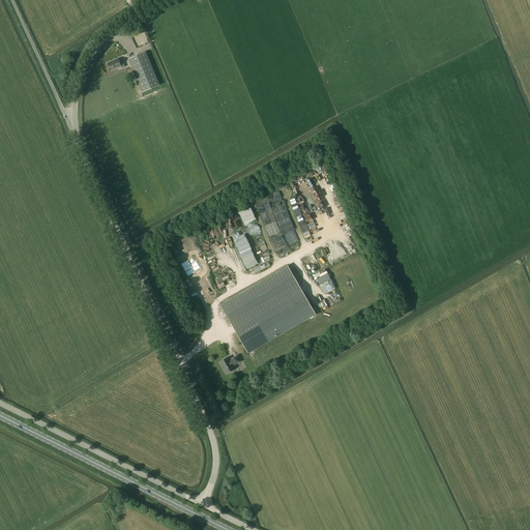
[(146,52),(128,59),(143,92),(160,85),(146,52)]
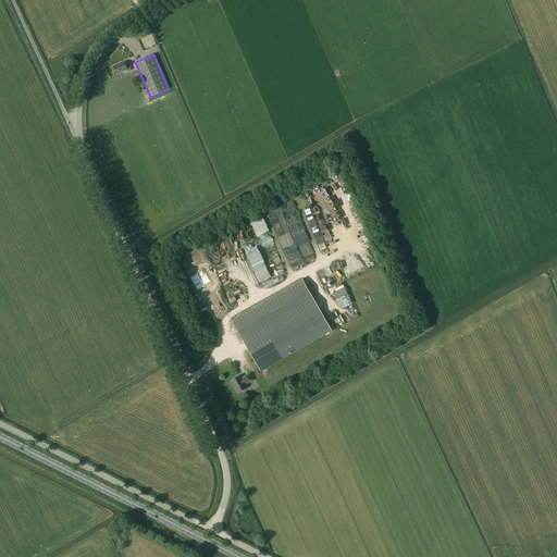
[(116,74),(127,70),(128,72),(132,71),(130,64),(126,65),(124,62),(113,66),(116,74)]
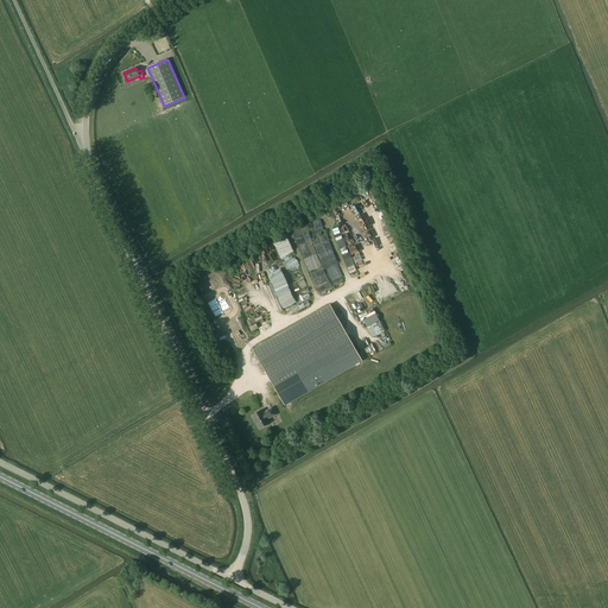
[(369,187),(358,191),(361,202),(373,197),(369,187)]
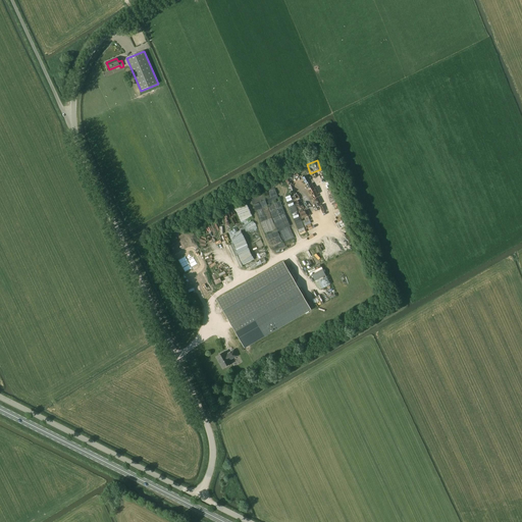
[(313,187),(308,173),(304,174),(308,188),(313,187)]
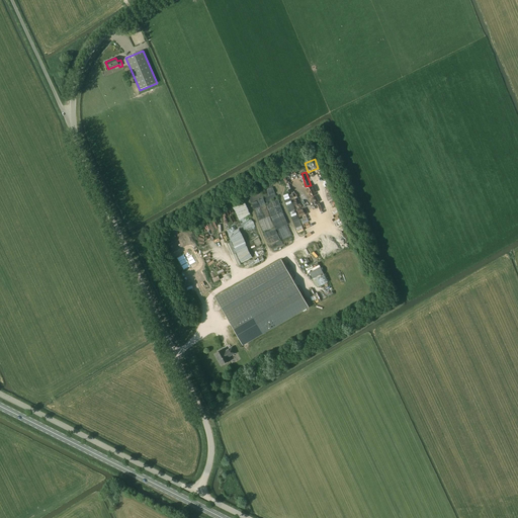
[(315,184),(319,196),(330,192),(326,180),(315,184)]
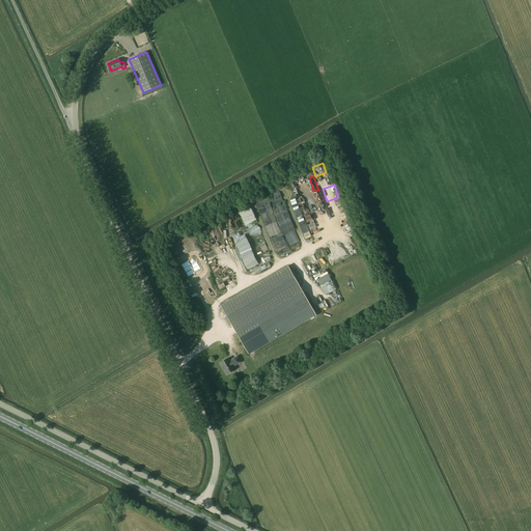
[(295,227),(285,204),(273,208),(274,212),(268,214),(267,212),(273,210),(271,203),(258,207),(267,230),(270,229),(268,225),(274,223),(273,222),(279,220),(283,231),(295,227)]
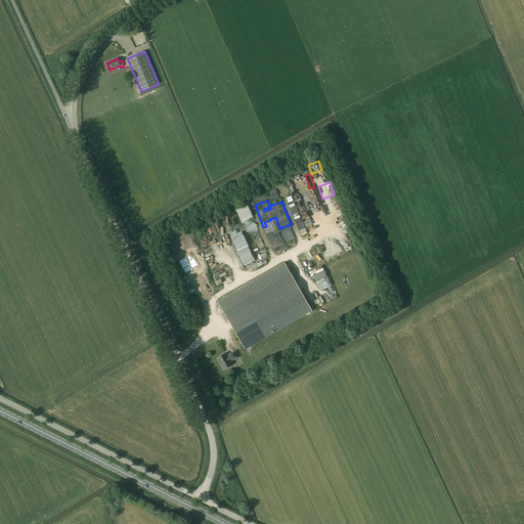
[(297,203),(291,204),(296,224),(302,222),(297,203)]
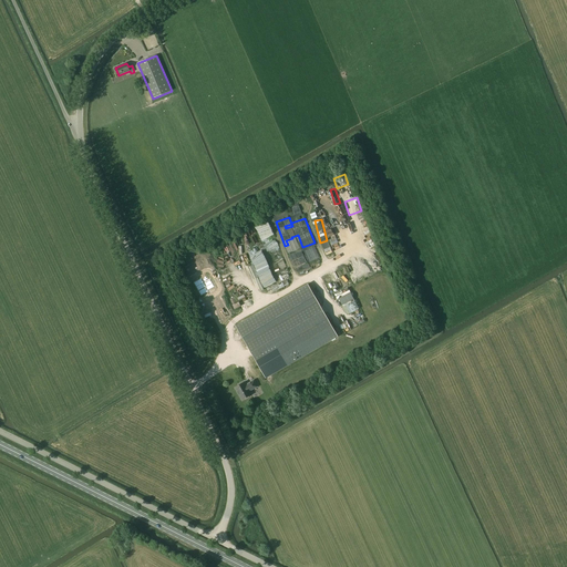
[(326,254),(332,251),(328,240),(322,243),(326,254)]
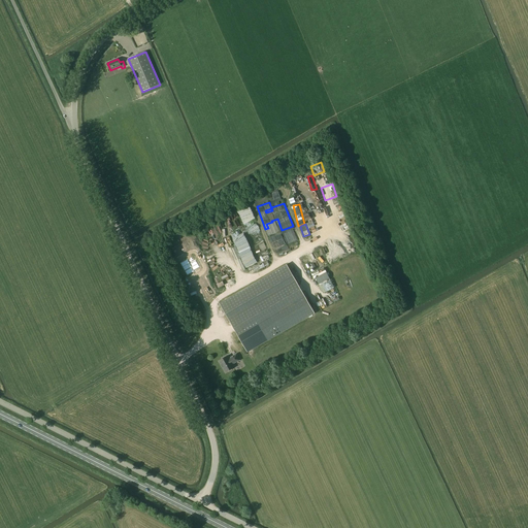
[(328,265),(340,260),(338,254),(326,259),(328,265)]
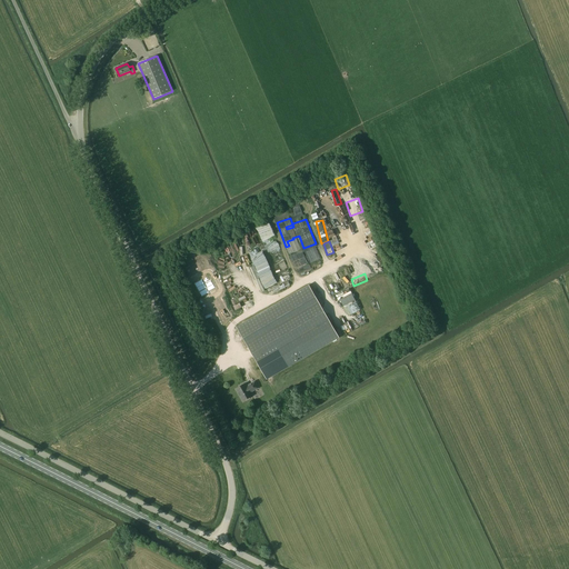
[(309,285),(237,327),(267,379),(339,338),(309,285)]
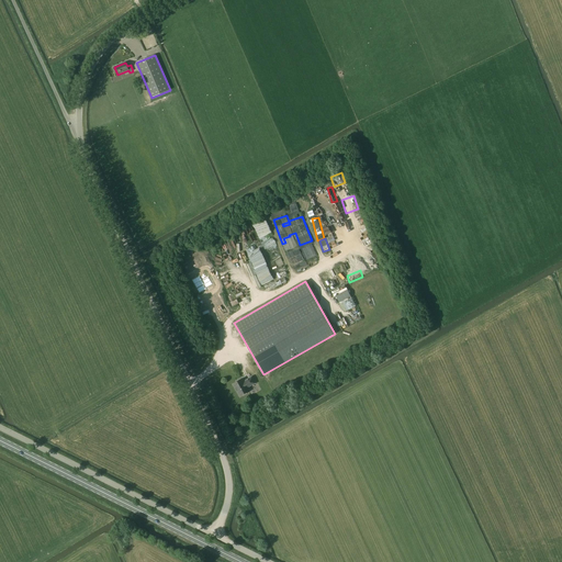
[(337,296),(339,301),(351,295),(346,284),(337,289),(339,291),(333,294),(335,298),(337,296)]
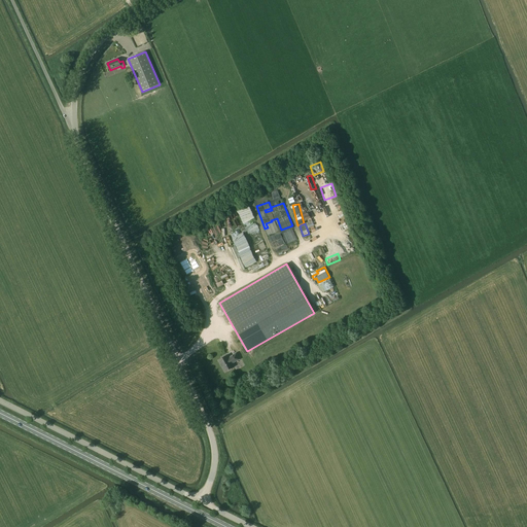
[(232,370),(232,367),(234,366),(232,363),(239,359),(236,354),(229,358),(227,355),(218,360),(224,372),(226,371),(229,371),(232,370)]
